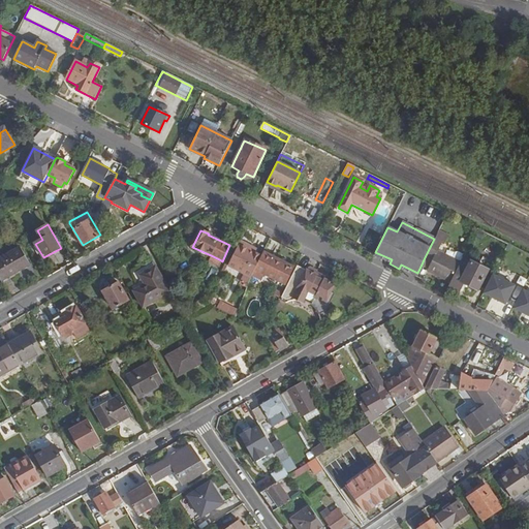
[(434,239),(424,259),(431,263),(428,270),(427,272),(449,283),(460,262),(452,258),(438,251),(442,243),(444,244),(448,237),(448,236),(438,230),(434,239)]
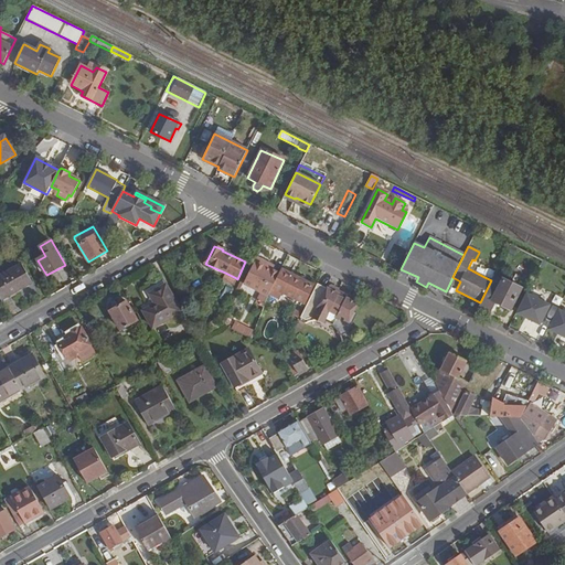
[(269,294),(269,292),(279,273),(268,267),(269,265),(257,258),(245,280),(263,290),(257,300),(265,305),(269,294)]
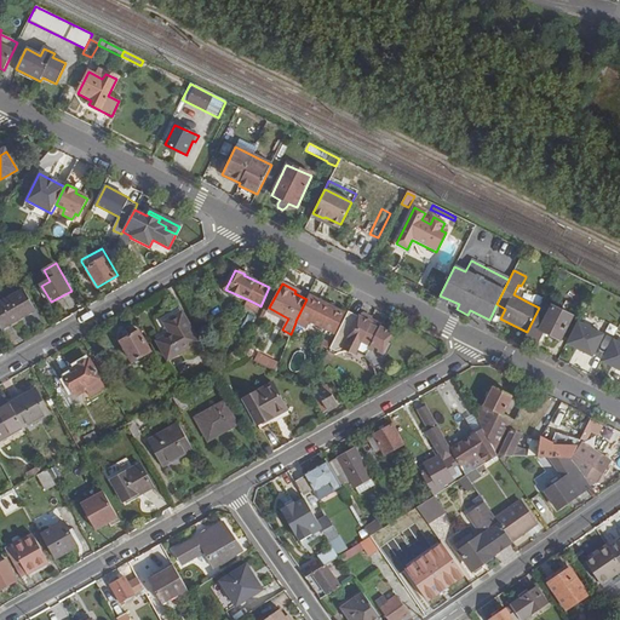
[(22,288),(0,300),(0,325),(1,328),(17,320),(18,322),(36,311),(22,288)]
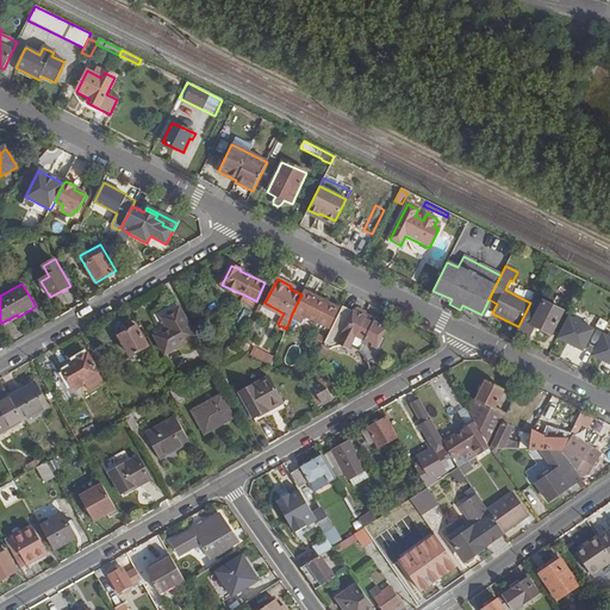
[(524,291),(521,298),(530,303),(533,297),(535,293),(528,290),(524,291)]
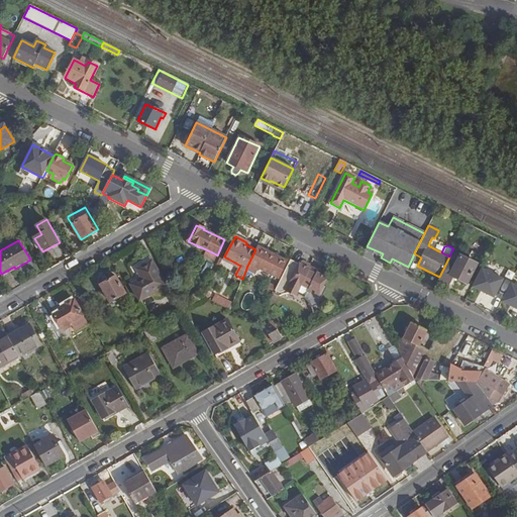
[(287,262),(257,246),(246,268),(246,269),(253,273),(256,268),(279,279),(287,263),(287,262)]
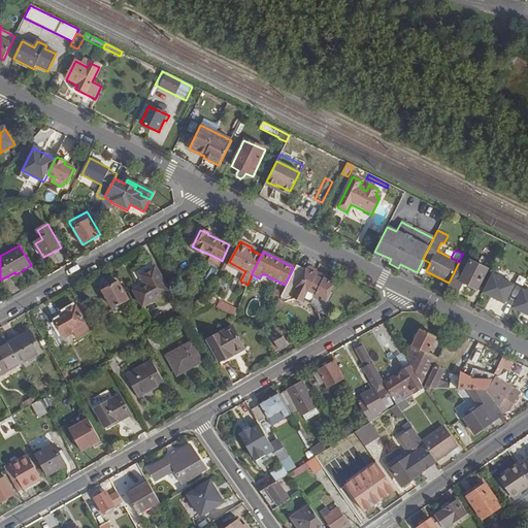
[(374,252),(372,256),(389,263),(391,259),(374,252)]
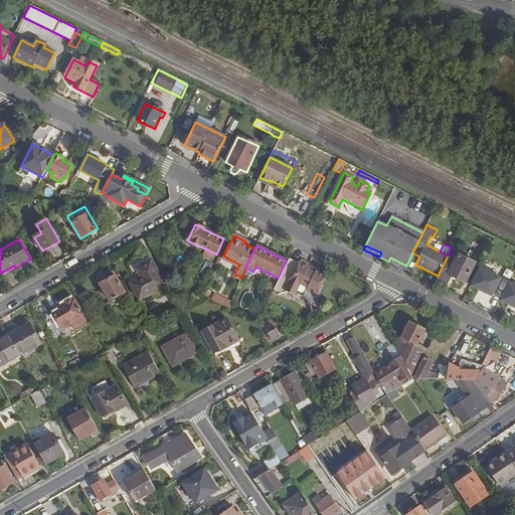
[(213,260),(215,253),(205,248),(202,254),(213,260)]
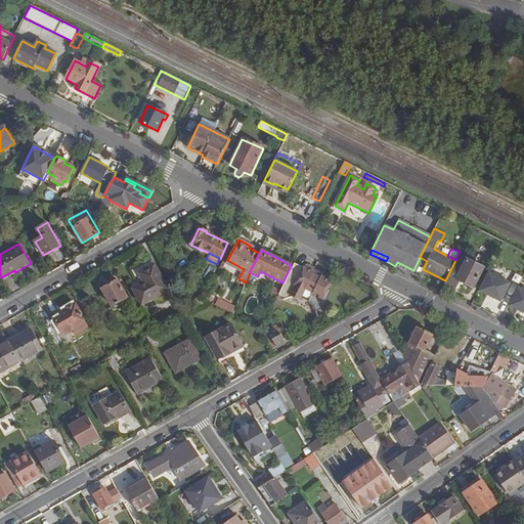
[(457,255),(455,260),(445,280),(441,289),(451,295),(459,280),(473,288),(483,268),(457,255)]
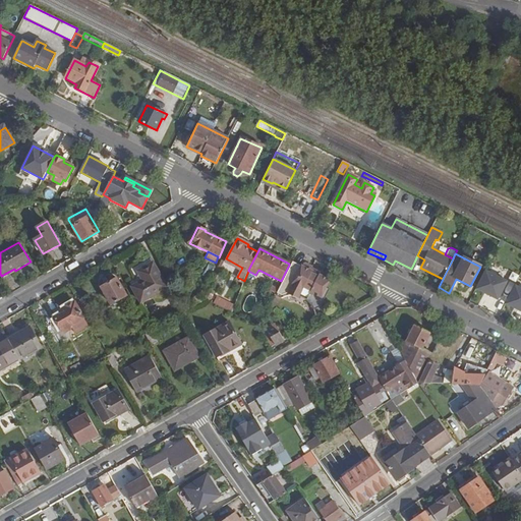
[(424,259),(417,255),(414,263),(421,266),(424,259)]
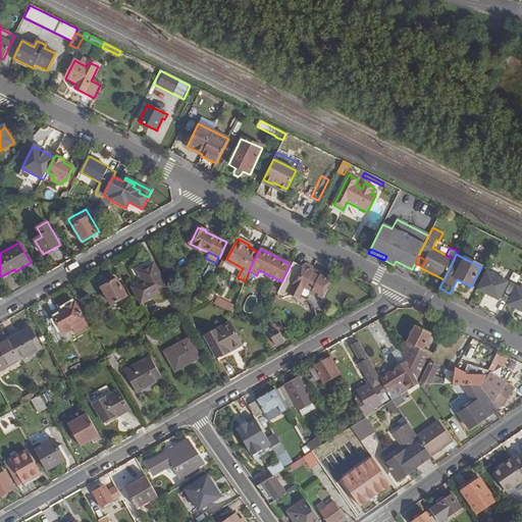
[(136,268),(143,281),(132,289),(141,304),(167,289),(151,259),(136,268)]
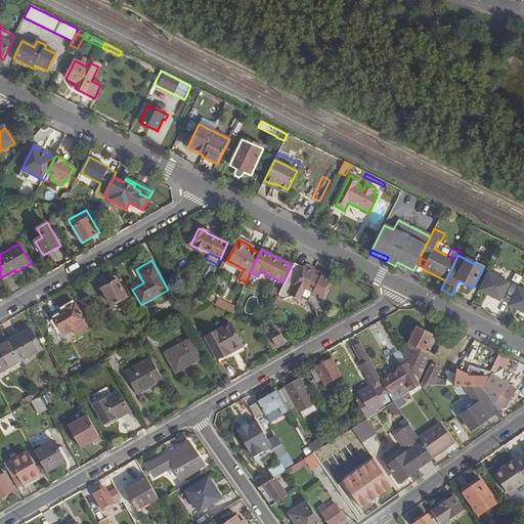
[(395,266),(411,274),(413,270),(397,262),(395,266)]
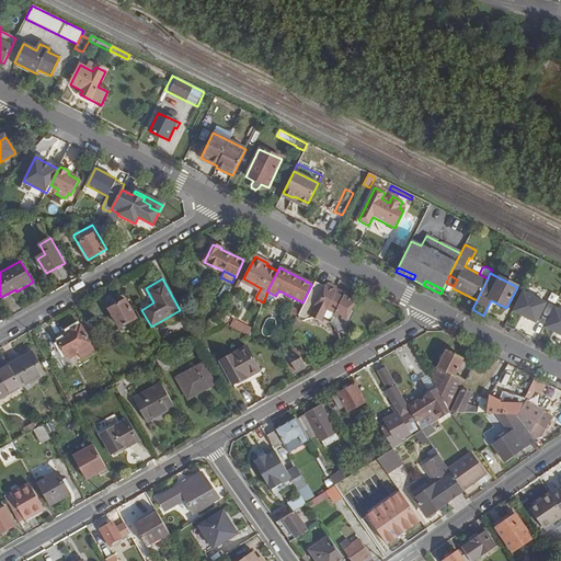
[(323,286),(316,282),(300,312),(298,316),(304,318),(310,316),(321,321),(323,317),(327,310),(334,313),(332,317),(333,317),(331,320),(330,322),(334,328),(339,333),(345,330),(355,311),(352,310),(356,301),(343,295),(342,297),(335,294),(336,292),(324,285),(323,286)]
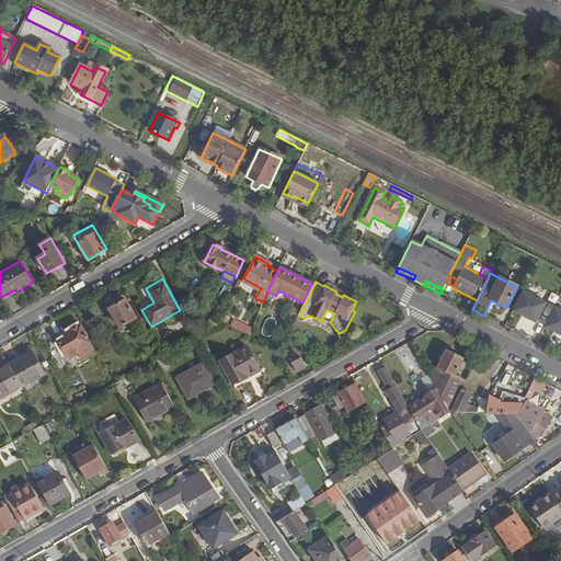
[(16,292),(15,289),(1,297),(3,300),(16,292)]
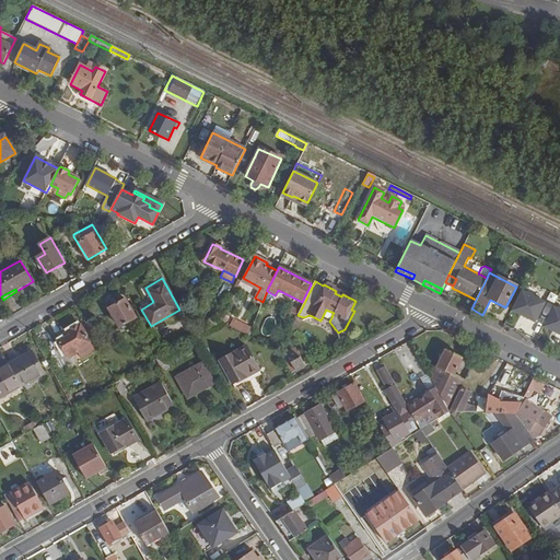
[(521,291),(511,311),(535,323),(545,303),(521,291)]
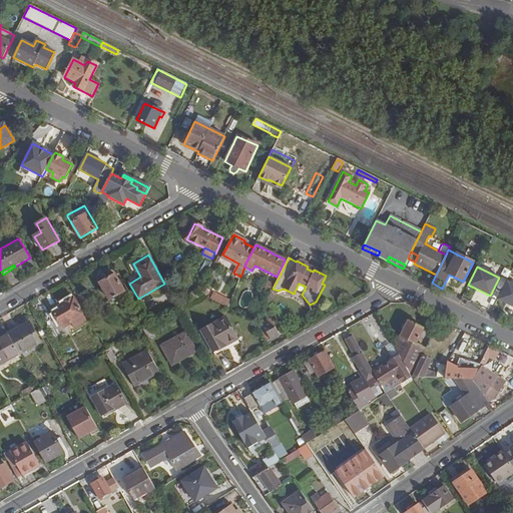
[(124,291),(115,275),(99,283),(100,285),(108,300),(124,291)]
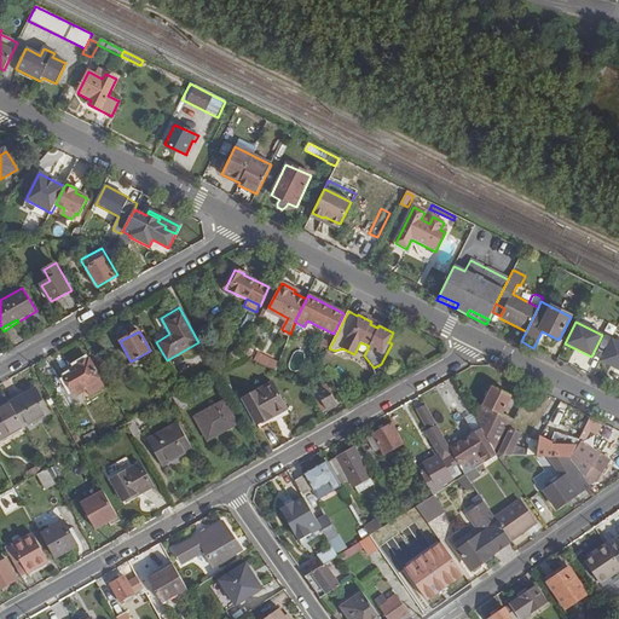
[(618,343),(609,340),(600,360),(618,370),(618,343)]
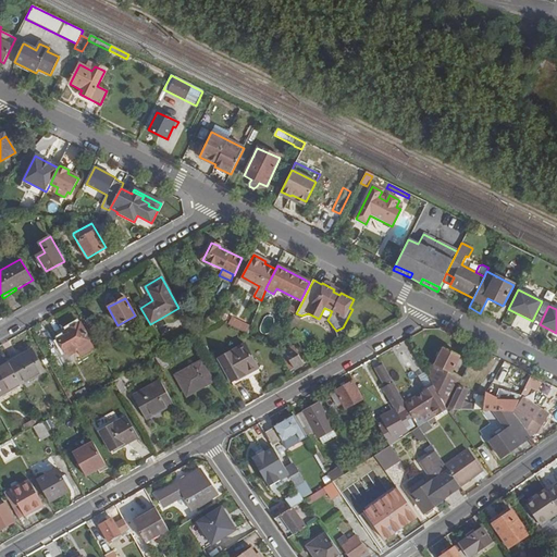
[(298,310),(291,307),(287,313),(295,317),(295,316),(296,313),(298,310)]
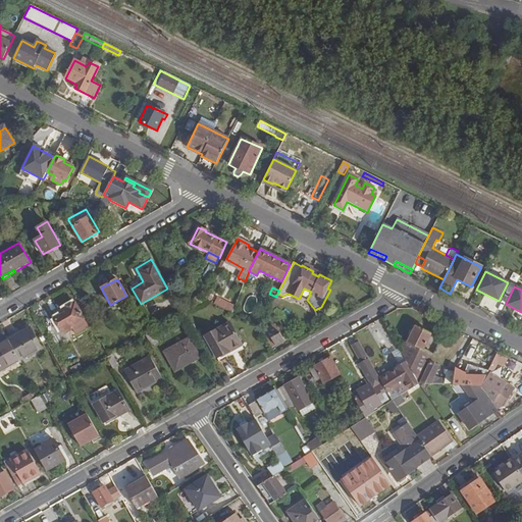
[(304,289),(301,295),(308,298),(310,295),(309,295),(311,292),(304,289)]
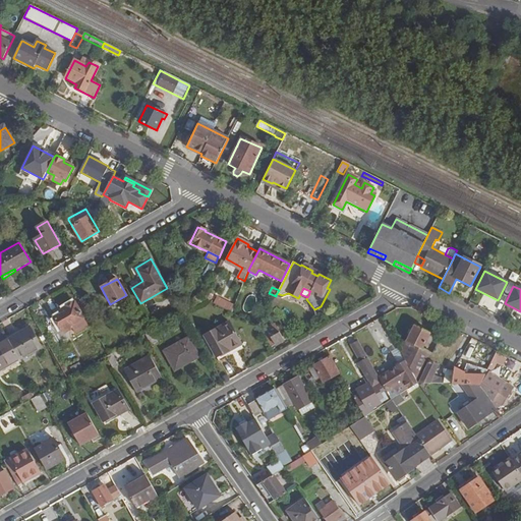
[(197,295),(190,298),(194,305),(201,301),(197,295)]
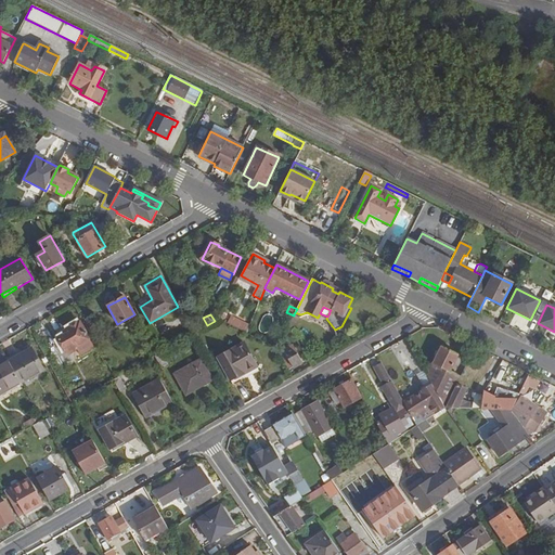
[(299,318),(294,314),(294,315),(292,320),(289,324),(293,331),(299,318)]
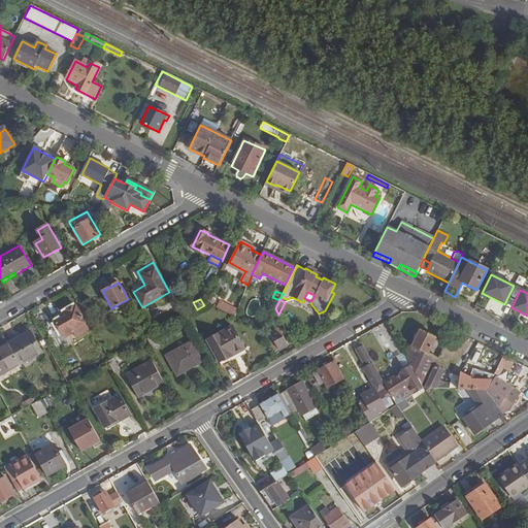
[(87,301),(81,303),(89,315),(93,312),(87,301)]
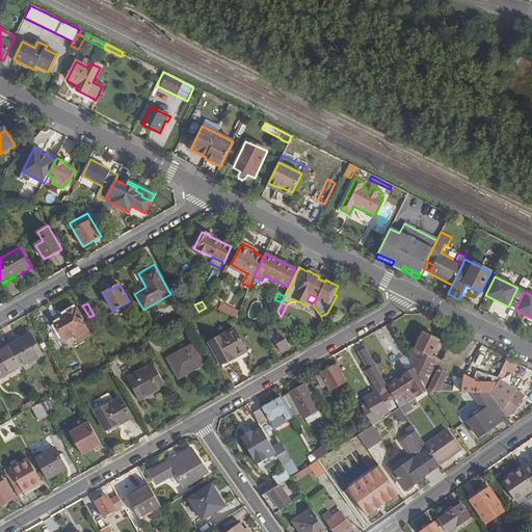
[(218,311),(229,316),(233,309),(221,303),(218,311)]
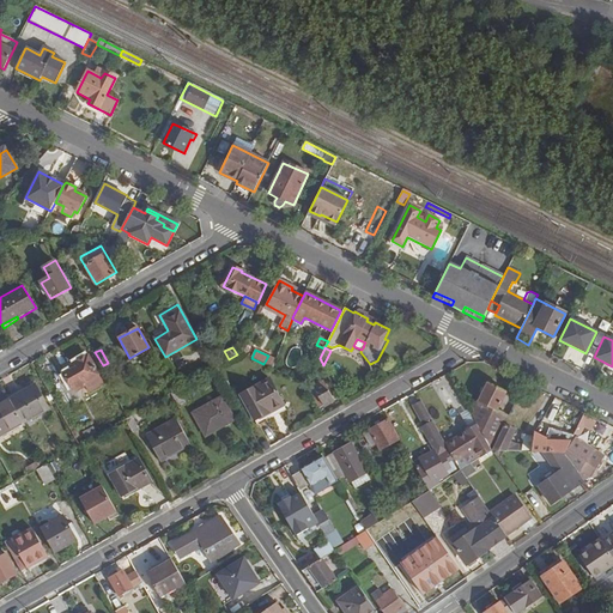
[(273,369),(277,360),(268,356),(263,364),(273,369)]
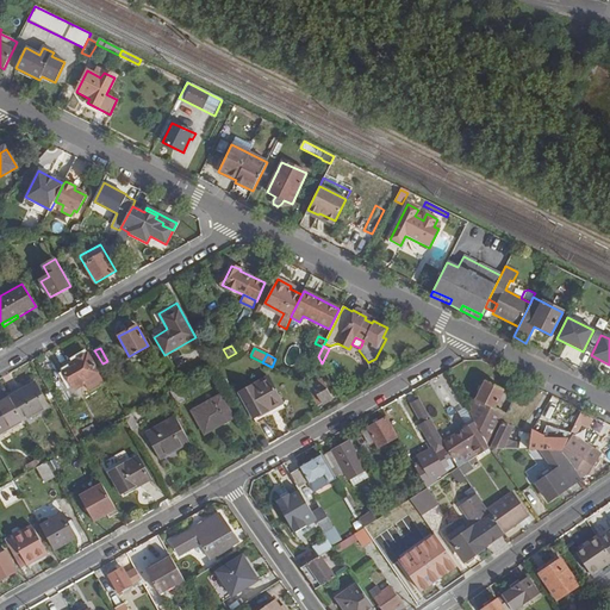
[(74,363),(76,367),(64,373),(70,384),(73,383),(76,388),(85,385),(88,391),(104,383),(88,355),(74,363)]
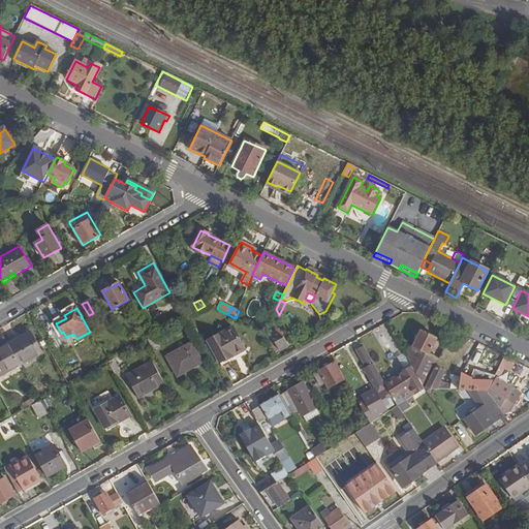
[(245,349),(234,328),(208,342),(219,364),(245,349)]
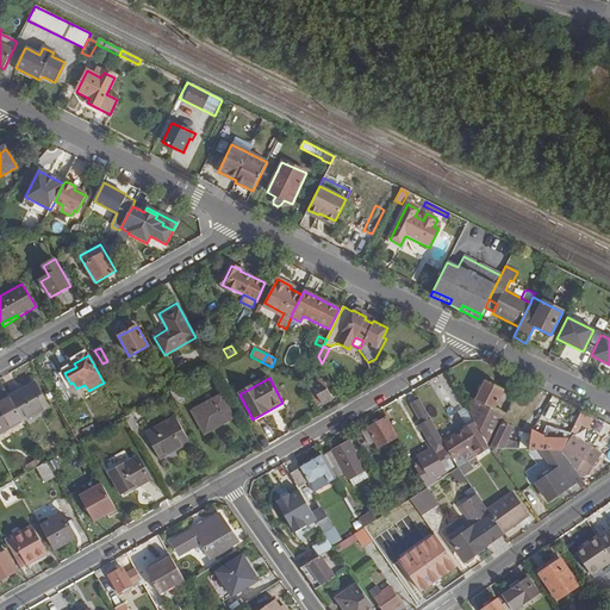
[(322,380),(307,388),(318,408),(332,399),(322,380)]
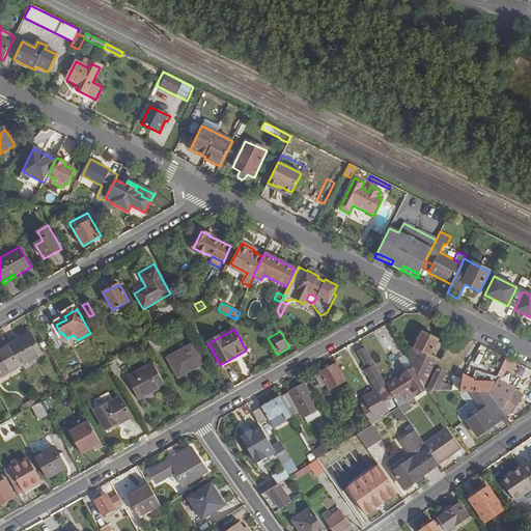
[(149,333),(142,337),(145,342),(148,341),(152,338),(149,333)]
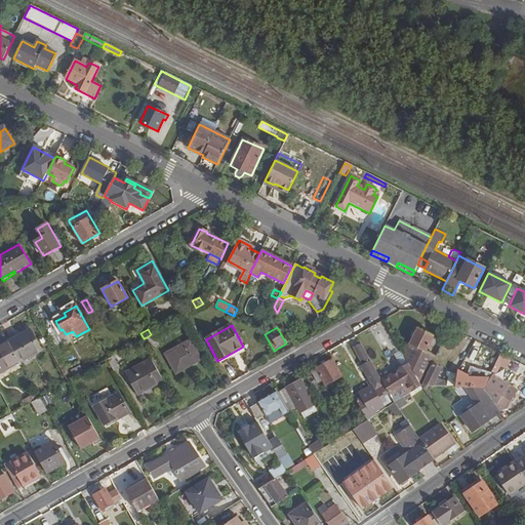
[(30,330),(9,341),(21,362),(41,351),(41,350),(30,330)]
